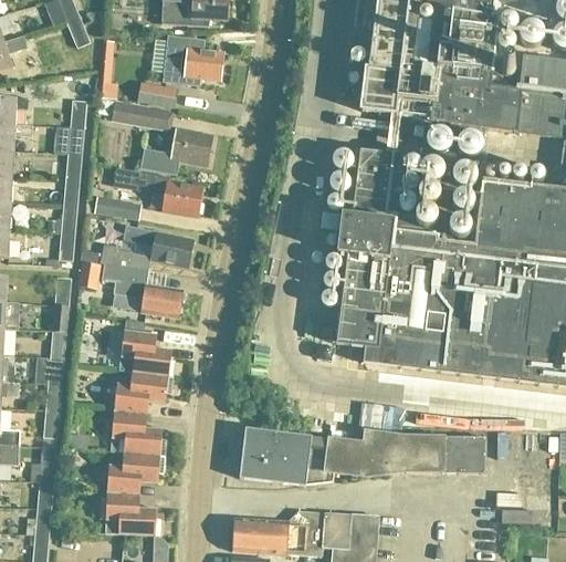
[(59,0),(66,19),(80,12),(74,0),(59,0)]
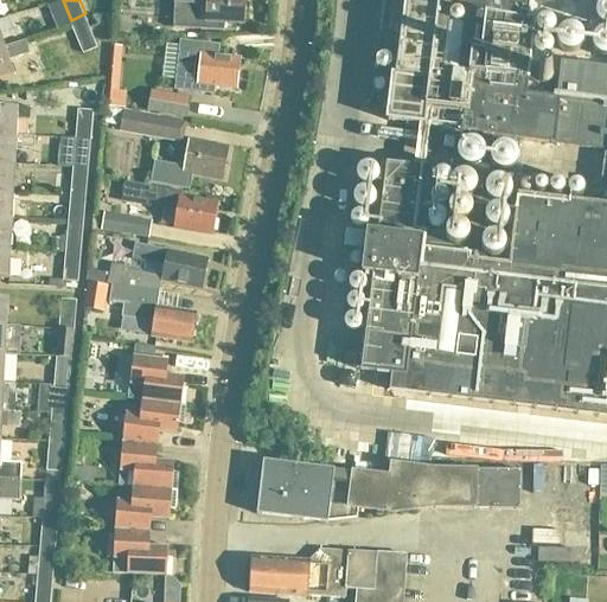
[(176,0),(174,25),(224,29),(225,18),(244,19),(244,0),(176,0)]
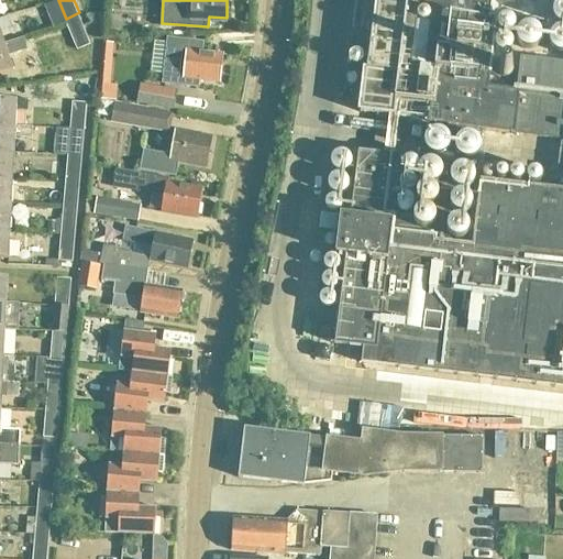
[(562,61),(522,56),(519,89),(487,85),(496,15),(489,14),(490,0),(375,0),(367,64),(364,64),(363,68),(362,68),(359,101),(359,107),(363,108),(374,110),(374,109),(393,111),(429,116),(429,119),(562,135),(562,61)]
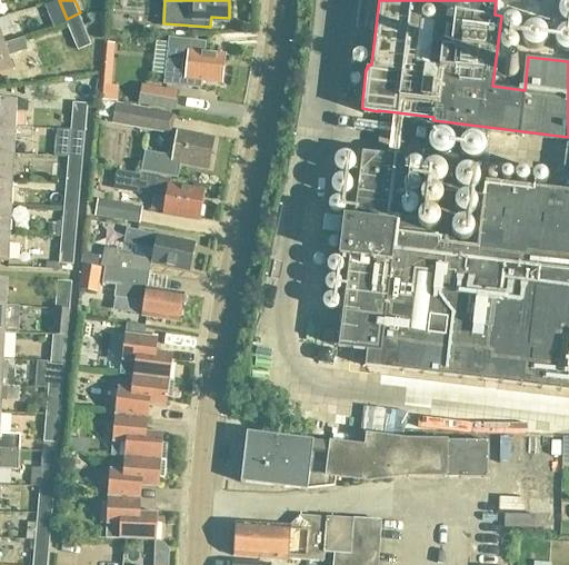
[(80,12),(67,19),(78,47),(85,43),(88,50),(92,49),(93,53),(82,56),(82,57),(75,58),(77,69),(85,68),(96,66),(100,66),(105,11),(88,11),(91,19),(83,22),(80,12)]
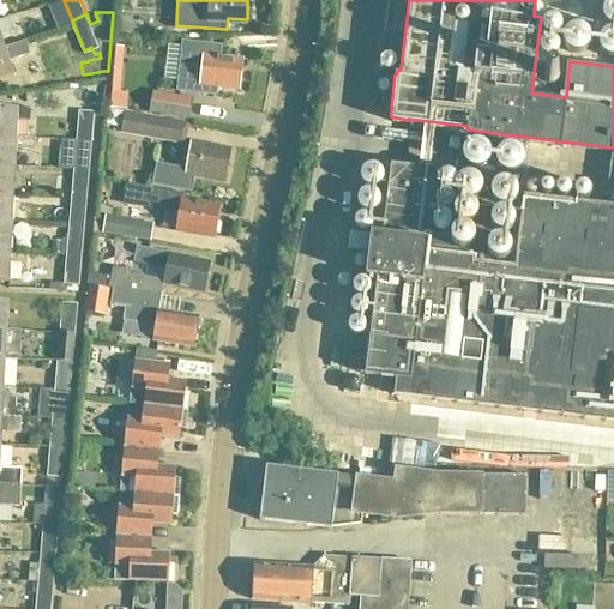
[(5,42),(4,40),(0,41),(0,71),(12,68),(8,56),(30,50),(25,36),(5,42)]
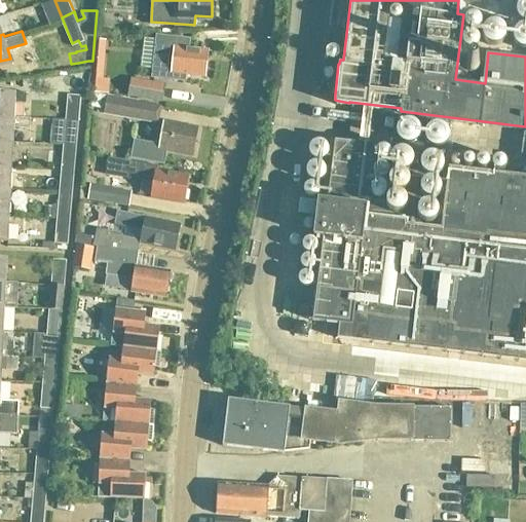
[(190,35),(156,31),(152,73),(183,77),(183,71),(205,74),(209,46),(189,43),(190,35)]
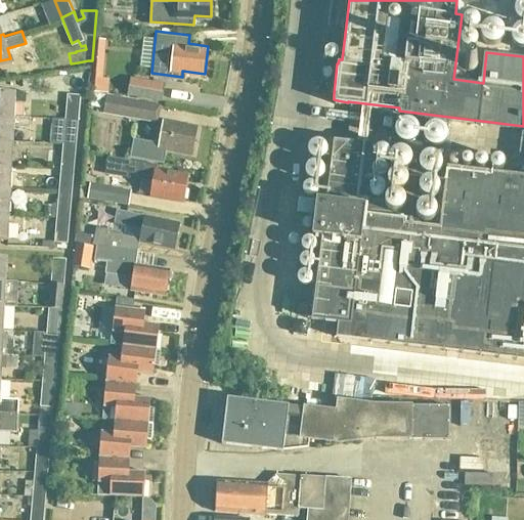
[(20,73),(44,67),(41,54),(16,60),(20,73)]
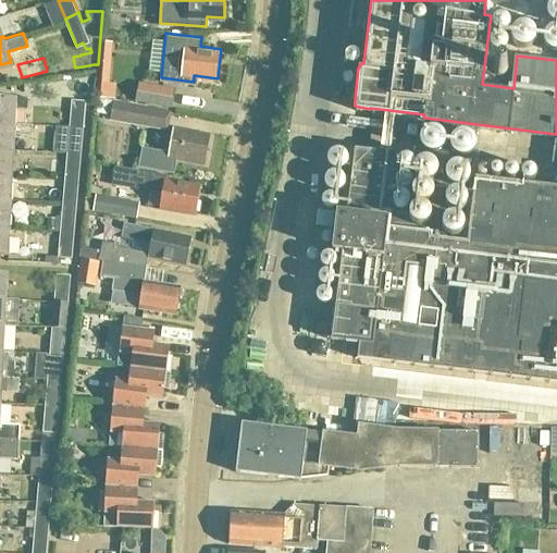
[(109,78),(100,77),(99,94),(114,95),(115,78),(109,78)]
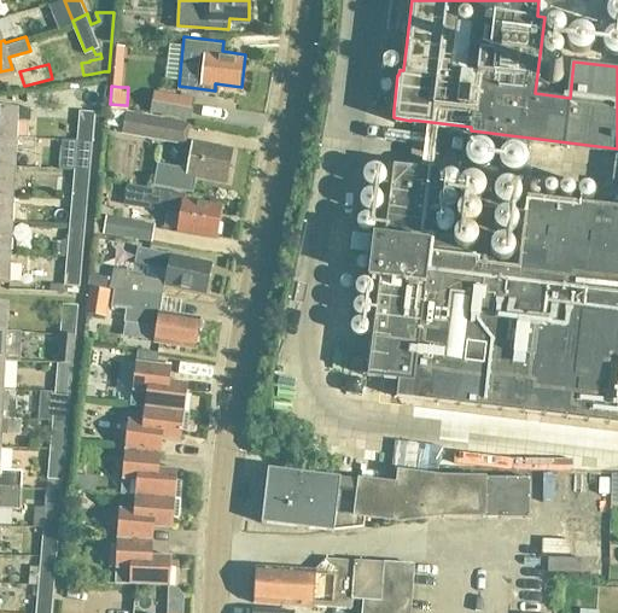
[(193,94),(155,87),(151,109),(190,116),(193,94)]
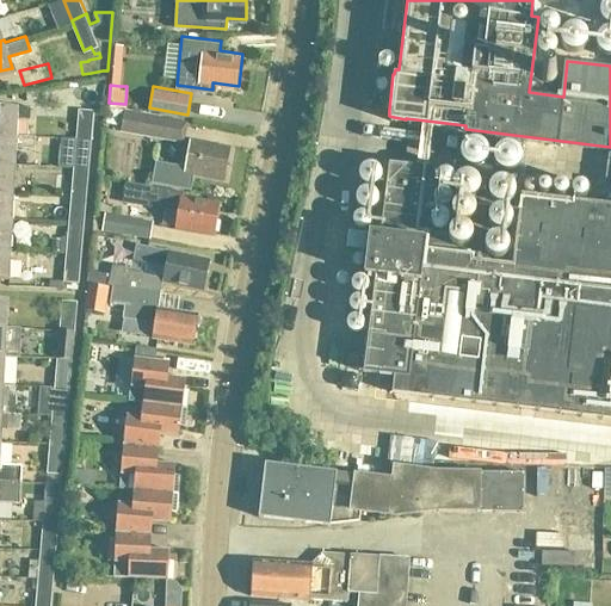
[(76,134),(92,134),(94,107),(100,109),(102,97),(84,96),(81,106),(79,106),(76,134)]
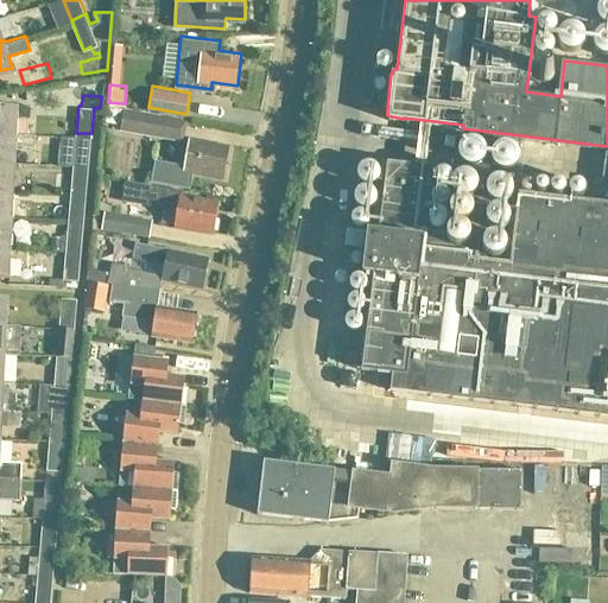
[(31,102),(18,102),(18,100),(0,99),(0,128),(17,129),(17,114),(30,114),(31,102)]
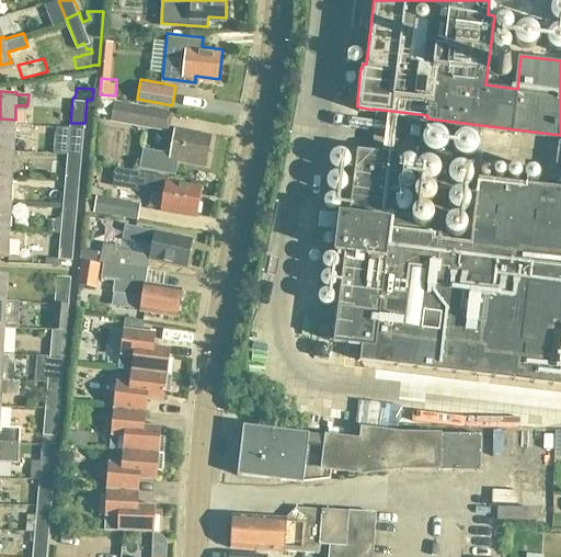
[(170,109),(147,105),(147,102),(114,97),(114,98),(100,95),(98,110),(112,113),(111,117),(140,123),(140,122),(167,126),(170,109)]
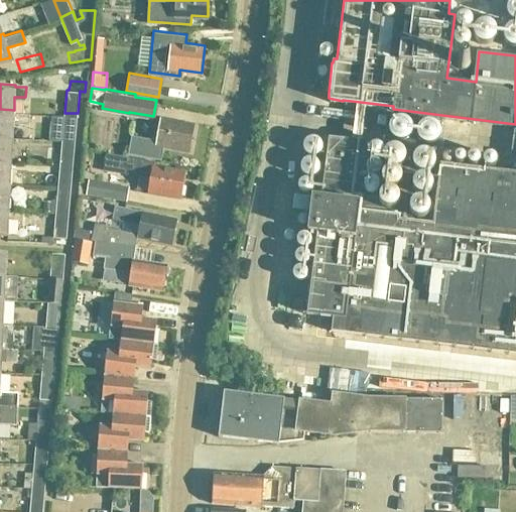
[(14,110),(0,109),(0,134),(12,135),(13,122),(29,122),(30,112),(13,111),(14,110)]
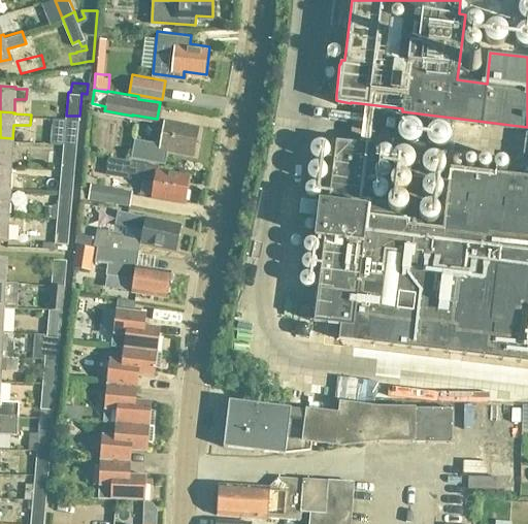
[(66,116),(63,140),(77,141),(79,116),(66,116)]
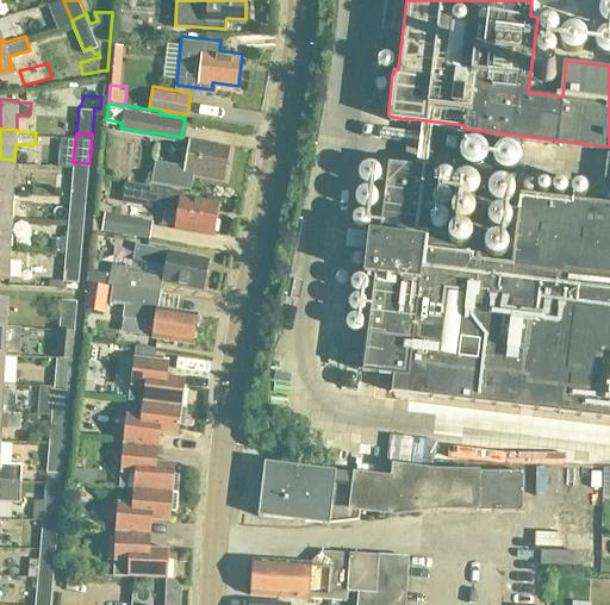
[(190,137),(186,162),(155,157),(150,180),(191,187),(194,170),(223,175),(228,143),(190,137)]
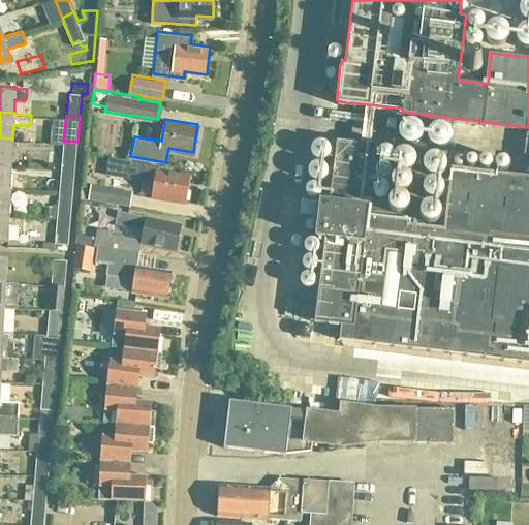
[(12,139),(0,137),(0,161),(11,162),(12,139)]
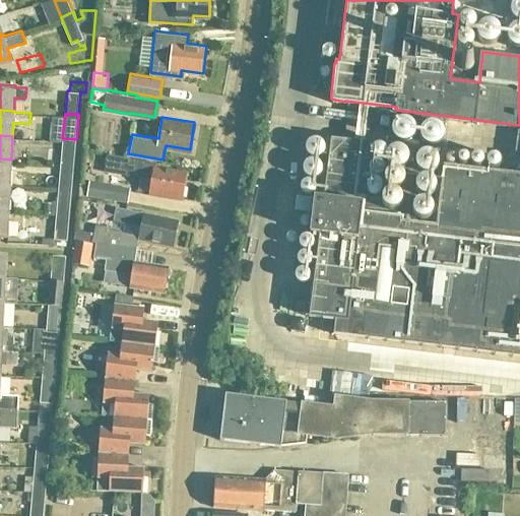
[(308,138),(306,140),(305,142),(305,145),(305,147),(306,149),(308,151),(310,153),(312,154),(315,154),(317,154),(319,153),(321,151),(323,149),(324,147),(324,145),(324,142),(323,140),(321,138),(319,136),(317,135),(315,135),(312,135),(310,136),(308,138)]
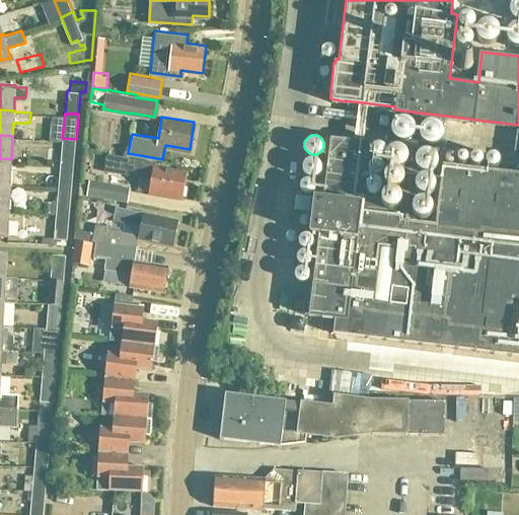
[(518,353),(518,157),(515,157),(514,169),(443,161),(436,222),(360,213),(368,140),(329,136),(321,196),(313,195),(309,230),(317,231),(307,313),(335,316),(332,332),(349,334),(518,353)]
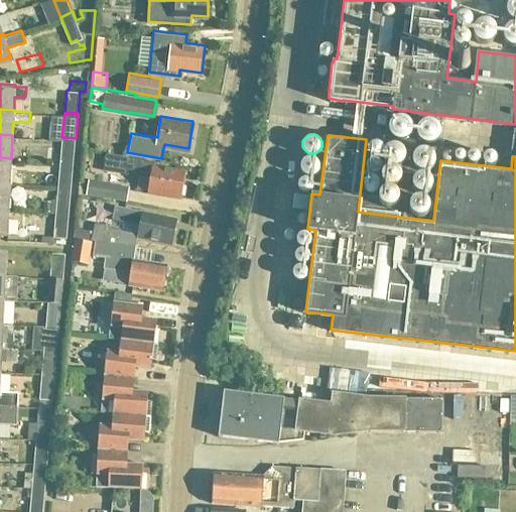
[(76,138),(61,137),(60,151),(55,150),(55,144),(47,144),(45,158),(60,159),(59,160),(74,161),(76,138)]
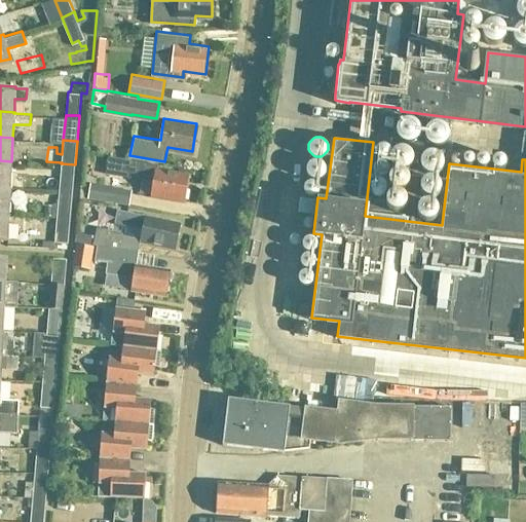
[(385,144),(381,144),(381,143),(378,145),(376,148),(375,152),(376,155),(379,158),(383,159),(386,158),(389,156),(390,152),(390,148),(388,145),(385,144)]
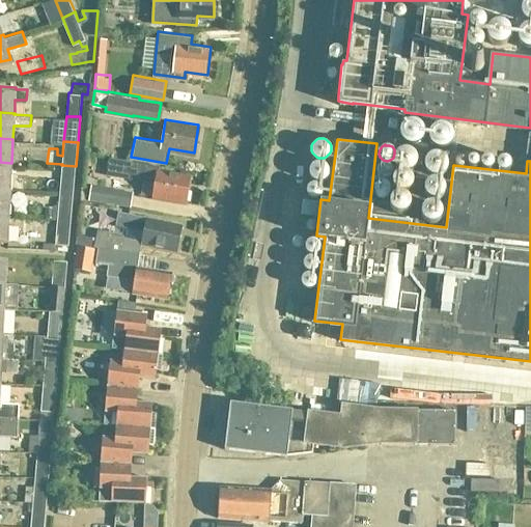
[(408,147),(403,147),(398,149),(395,154),(393,159),(394,163),(397,168),(402,170),(408,170),(413,168),(416,164),(417,159),(416,154),(413,149),(408,147)]
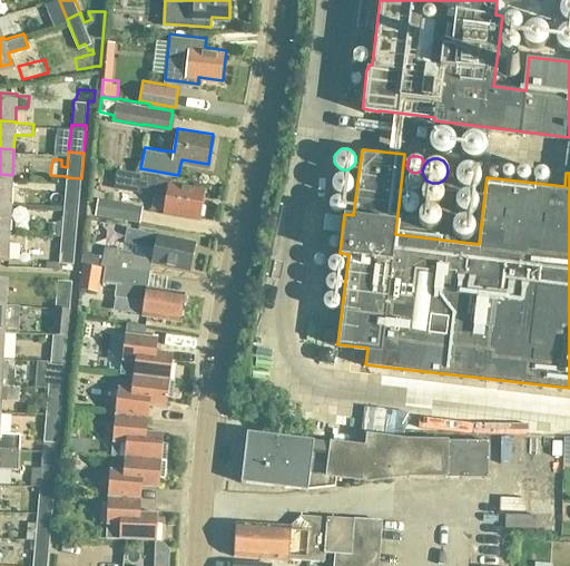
[(471,163),(465,163),(460,165),(457,169),(455,175),(457,181),(460,185),(464,187),(471,188),(475,186),(479,182),(481,176),(480,171),(477,166),(471,163)]
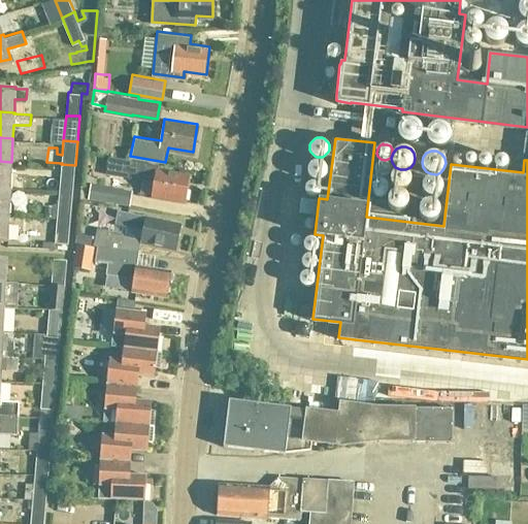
[(459,154),(457,153),(455,154),(453,156),(452,158),(452,161),(454,163),(456,164),(459,163),(461,162),(462,160),(462,157),(461,155),(459,154)]
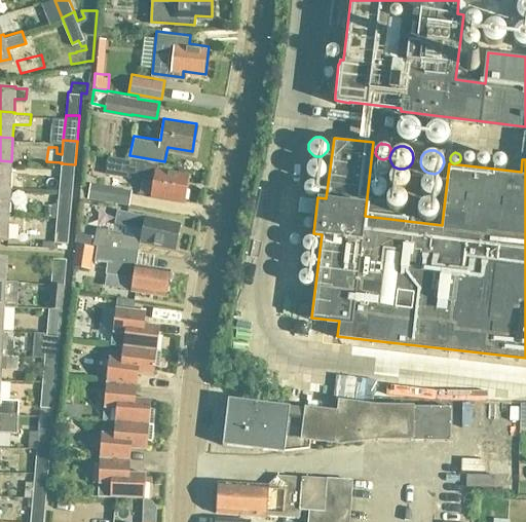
[(130,157),(108,153),(105,172),(129,176),(130,171),(139,172),(138,176),(153,178),(151,193),(183,198),(188,173),(157,168),(158,161),(130,157)]
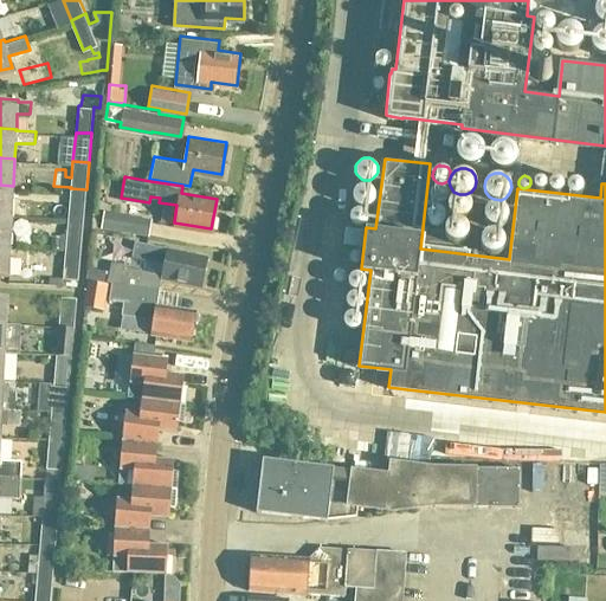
[(541,176),(537,176),(535,178),(533,181),(533,183),(534,187),(536,188),(540,189),(542,188),(545,186),(546,183),(545,180),(543,178),(541,176)]
